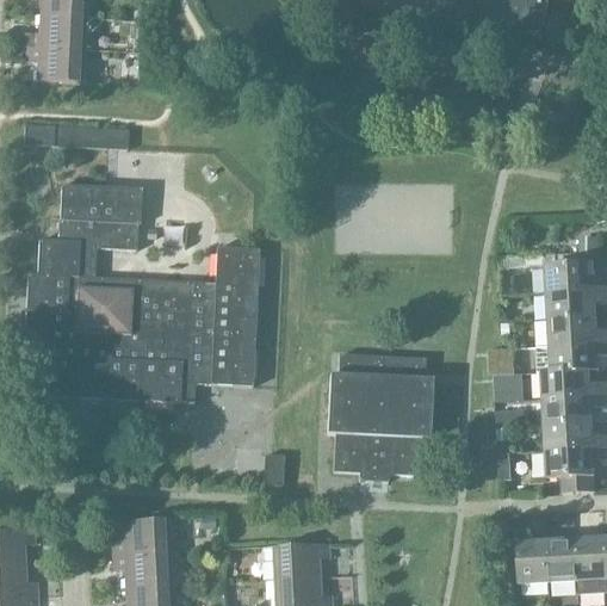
[(41,0),(41,13),(86,16),(86,0),(41,0)]
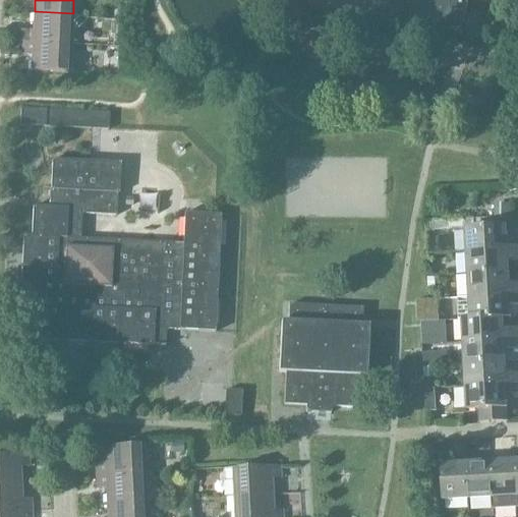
[(421,0),(418,18),(464,29),(470,0),(490,0),(499,2),(499,0),(421,0)]
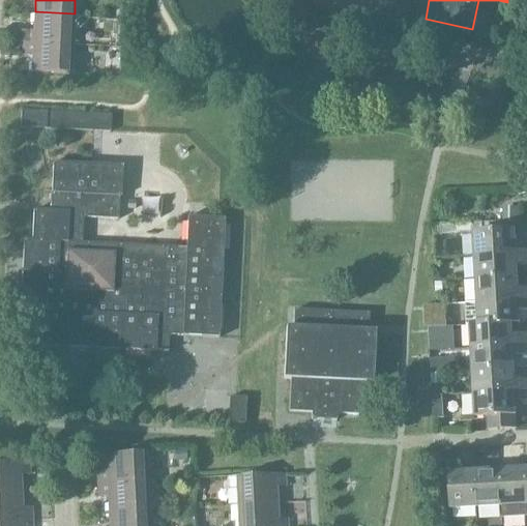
[(74,42),(75,13),(35,11),(34,28),(19,27),(18,39),(25,39),(74,42)]
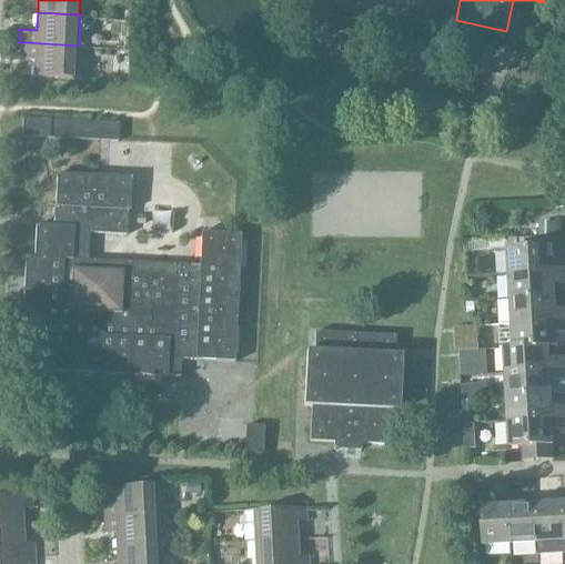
[(99,29),(117,30),(117,17),(99,16),(99,29)]
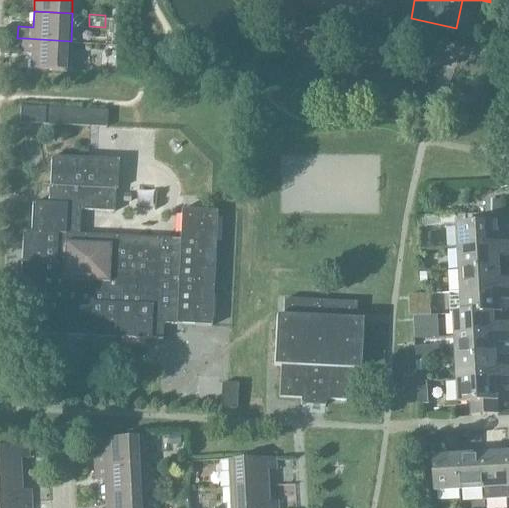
[(71,41),(24,38),(23,50),(32,50),(31,67),(69,69),(71,41)]
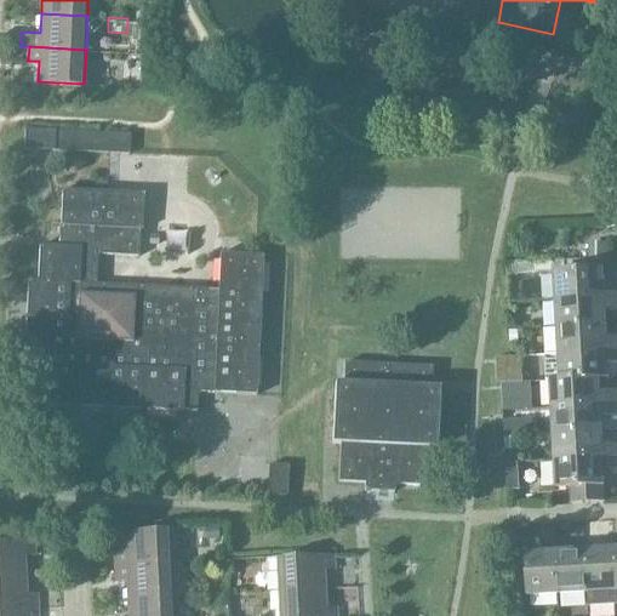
[(26,146),(131,150),(131,131),(27,126),(26,144),(26,146)]
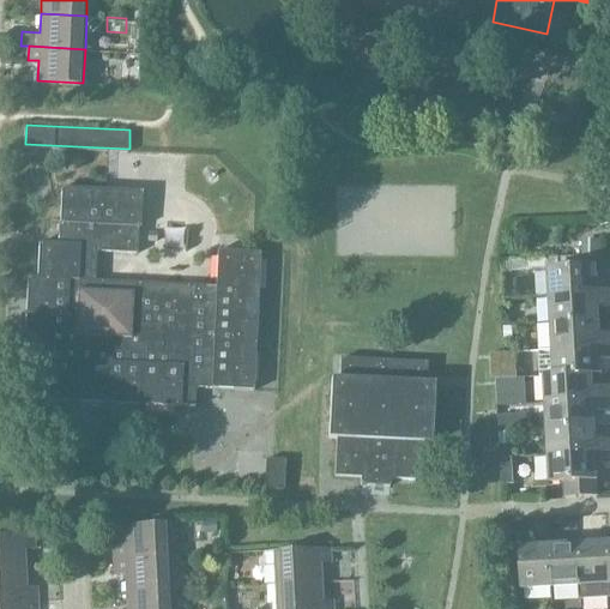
[(25,344),(40,345),(37,397),(197,404),(197,385),(255,387),(263,249),(219,247),(217,283),(96,277),(97,248),(139,251),(140,224),(142,224),(143,188),(62,185),(61,218),(60,240),(41,240),(38,275),(29,273),(25,344)]
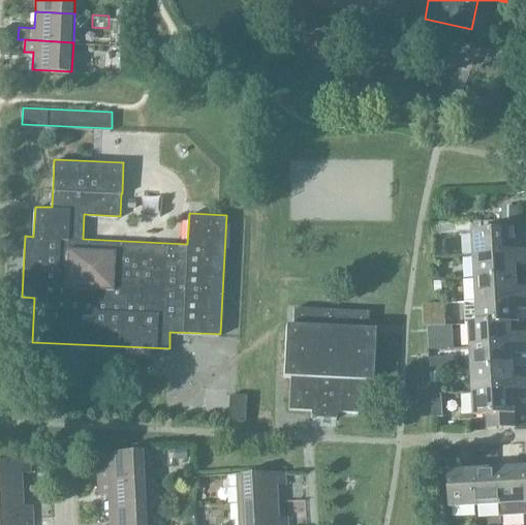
[(476,229),(477,253),(525,250),(525,240),(518,241),(517,227),(476,229)]
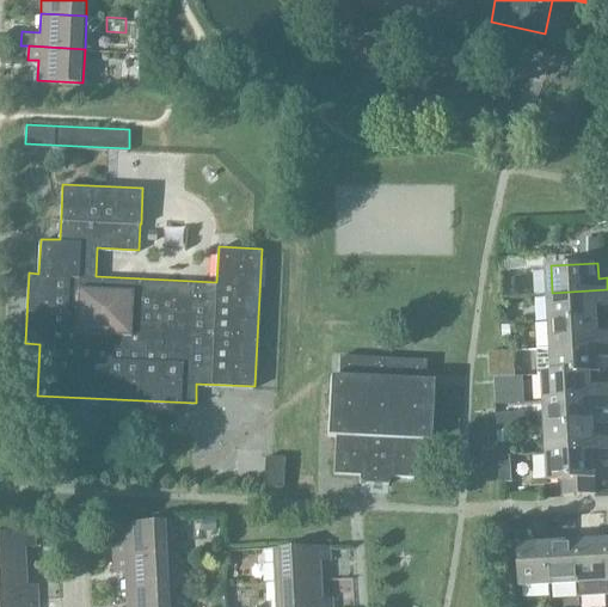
[(607,289),(552,293),(554,319),(601,317),(601,302),(607,301),(607,289)]
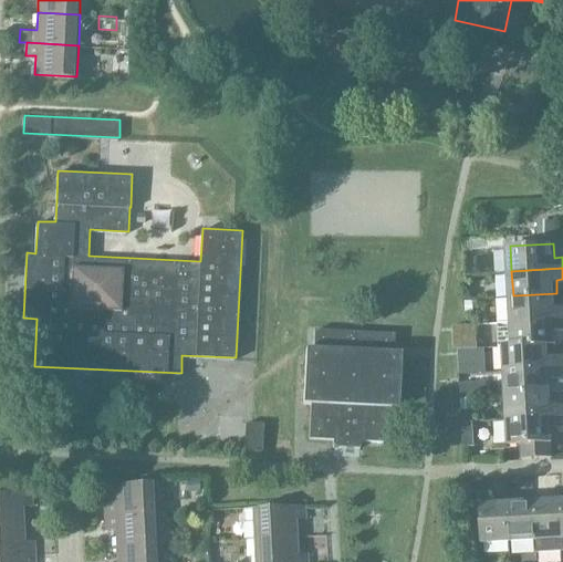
[(513,295),(514,320),(562,316),(562,305),(558,306),(556,293),(513,295)]
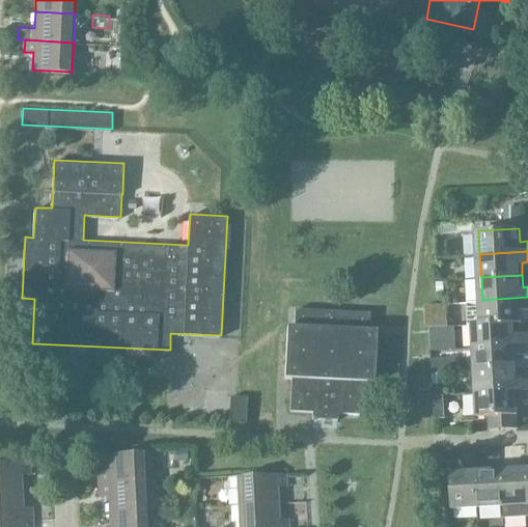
[(527,297),(482,300),(483,322),(483,324),(515,322),(525,321),(524,308),(527,307),(527,297)]
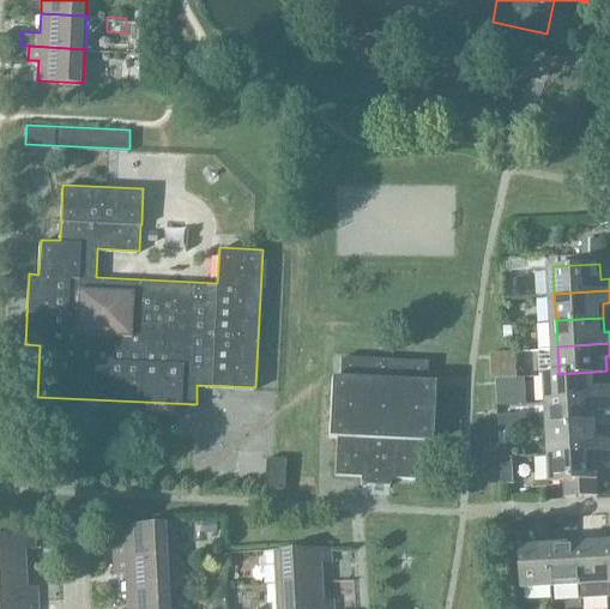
[(338,435),(337,472),(361,474),(361,481),(392,482),(392,474),(423,476),(424,439),(433,439),(435,380),(427,380),(428,359),(342,355),(342,375),(333,375),(330,435),(338,435)]
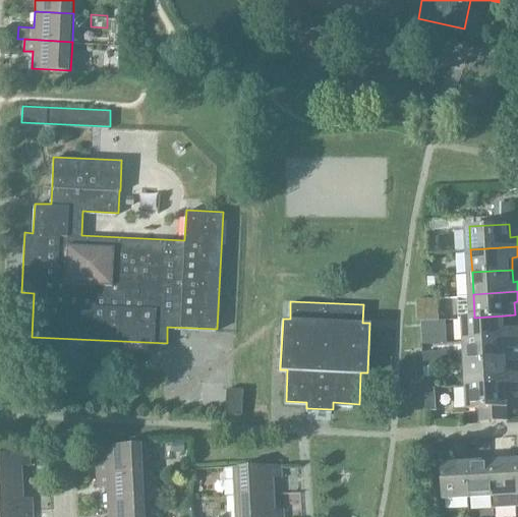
[(433,301),(420,302),(420,319),(426,319),(434,319),(433,301)]
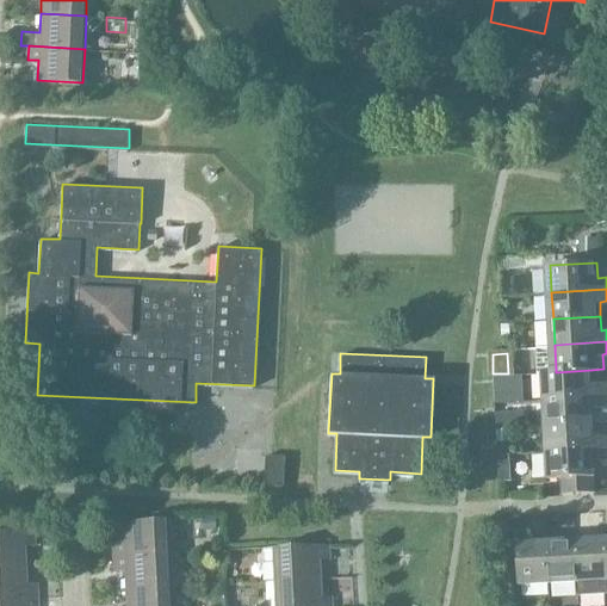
[(544,370),(545,397),(606,394),(606,381),(593,383),(592,370),(556,372),(556,370),(544,370)]
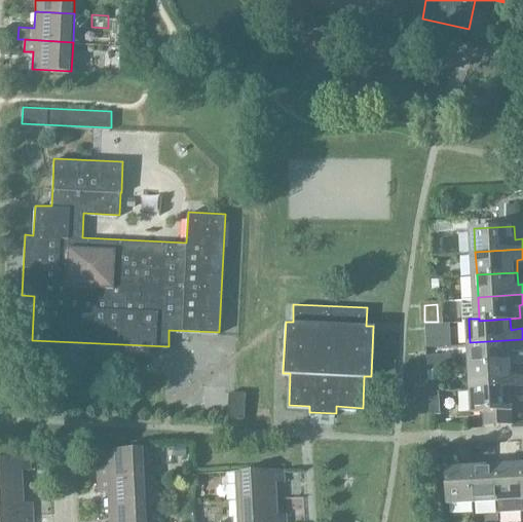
[(442,322),(431,323),(432,344),(443,344),(442,322)]
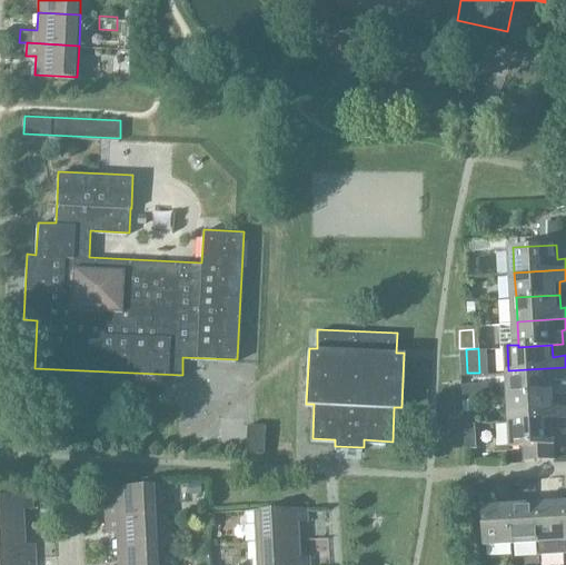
[(565,367),(508,370),(509,395),(555,393),(554,379),(565,378),(565,367)]
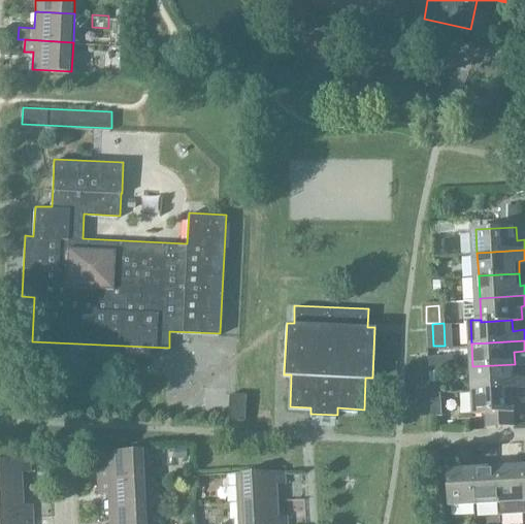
[(472,366),(474,389),(524,385),(524,375),(515,377),(515,364),(472,366)]
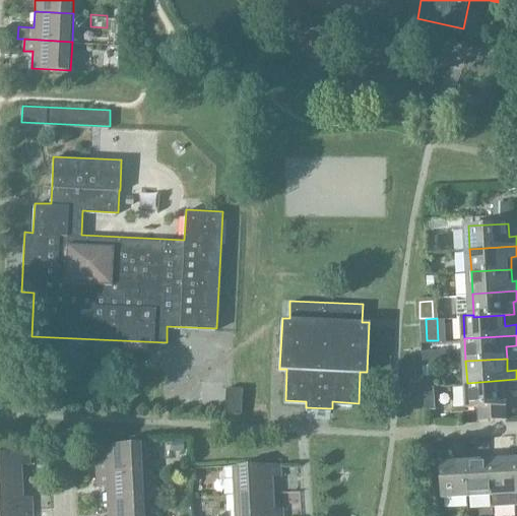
[(468,405),(481,405),(481,417),(510,415),(509,391),(516,390),(516,379),(467,383),(468,405)]
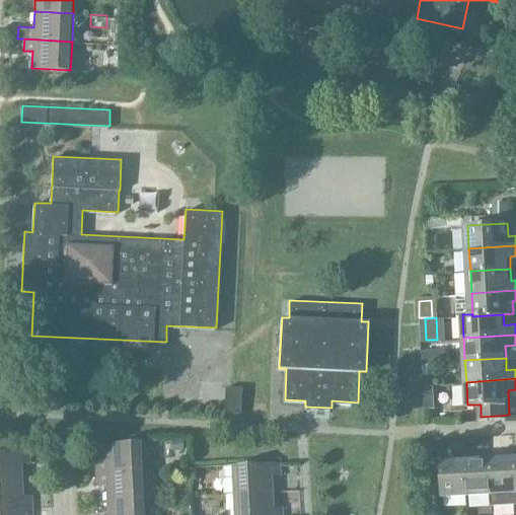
[(426,383),(428,407),(438,406),(436,382),(426,383)]
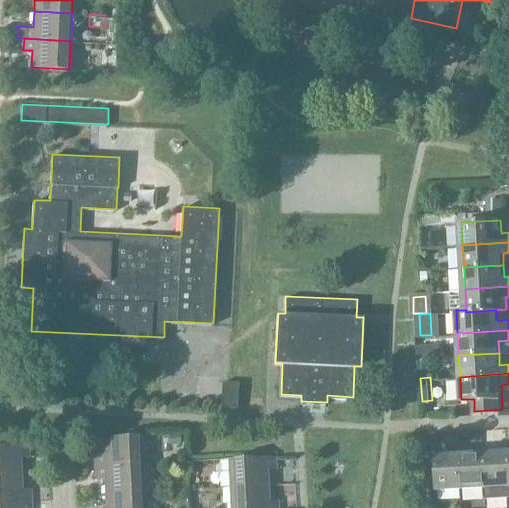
[(222,399),(222,405),(238,406),(240,380),(233,380),(230,380),(223,380),(222,398),(222,399)]
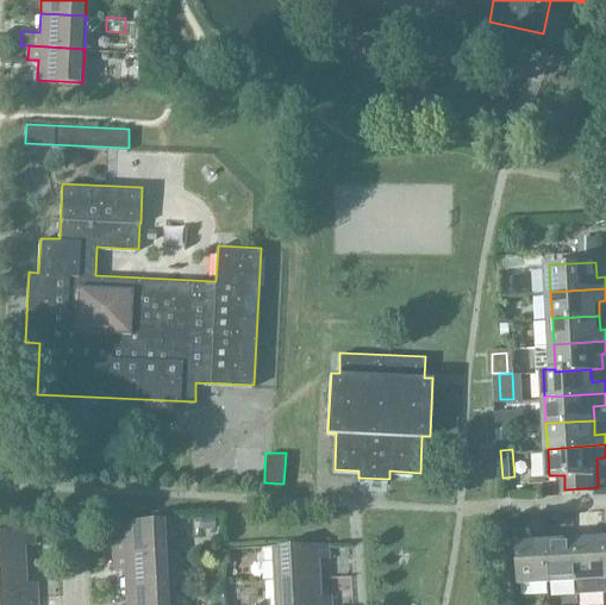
[(114,538),(116,553),(170,550),(169,517),(124,521),(125,538),(114,538)]
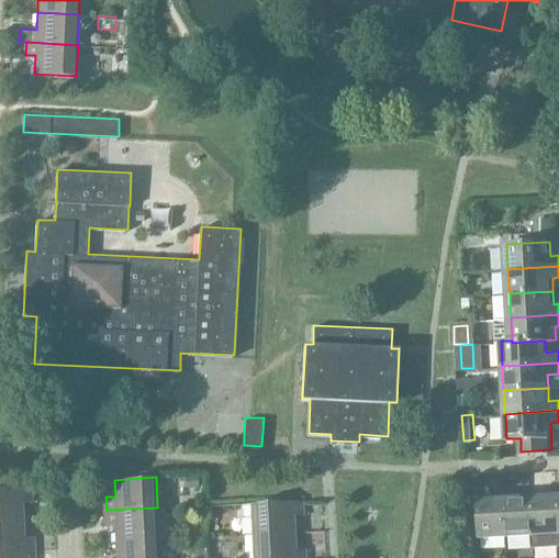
[(0,488),(0,519),(24,517),(23,501),(33,500),(33,487),(0,488)]
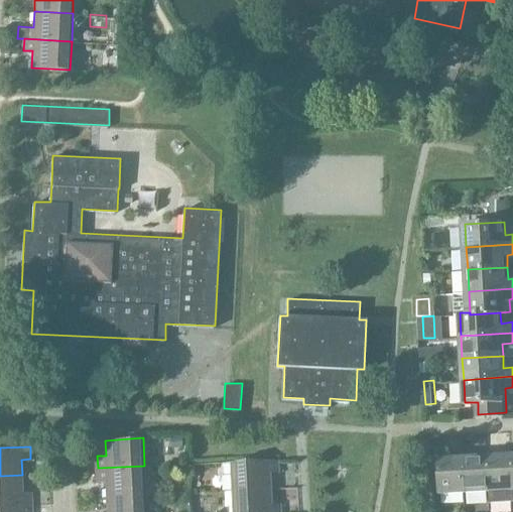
[(490,450),(466,452),(466,457),(468,492),(492,491),(491,458),(490,450)]
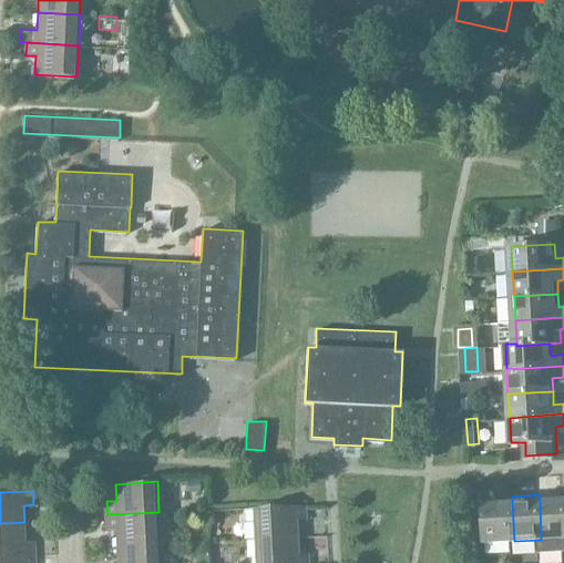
[(554,502),(540,503),(541,540),(542,551),(563,549),(563,500),(563,497),(553,498),(554,502)]
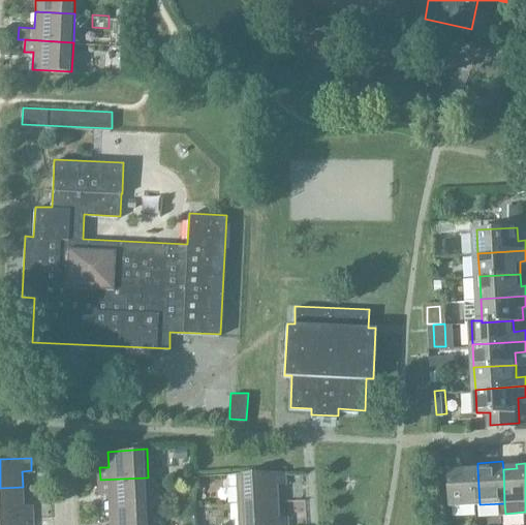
[(455,469),(453,469),(454,505),(480,504),(477,468),(475,468),(475,466),(466,466),(466,470),(455,471),(455,469)]
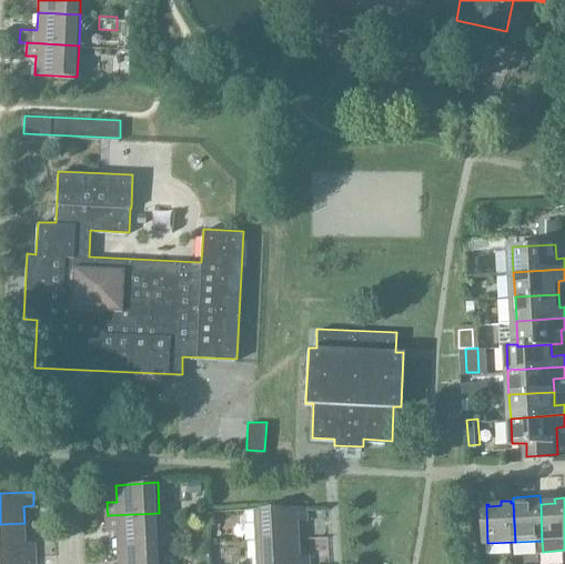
[(255,507),(256,539),(299,535),(298,517),(309,517),(308,504),(255,507)]
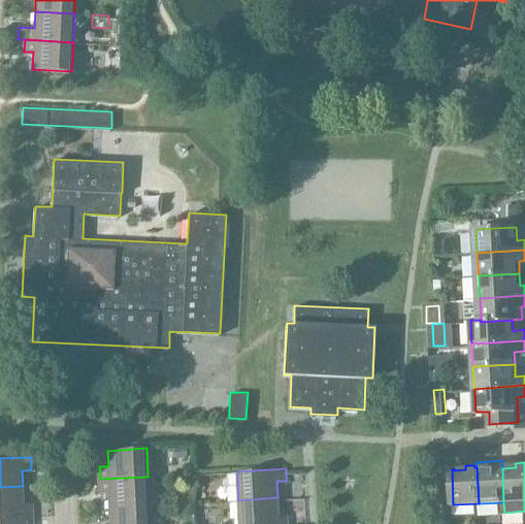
[(109,490),(110,506),(150,505),(148,477),(100,479),(101,491),(109,490)]
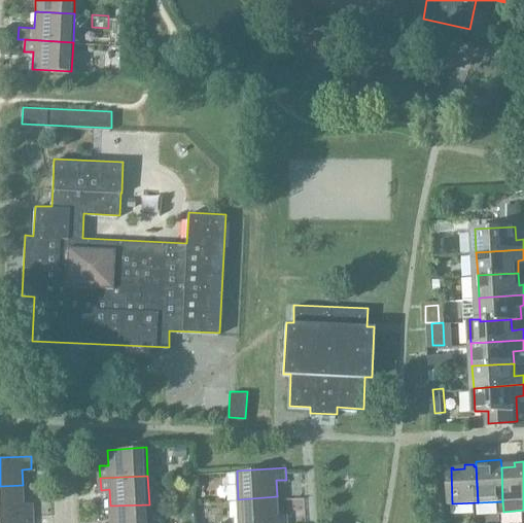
[(0,486),(0,515),(34,514),(33,501),(24,501),(23,485),(0,486)]
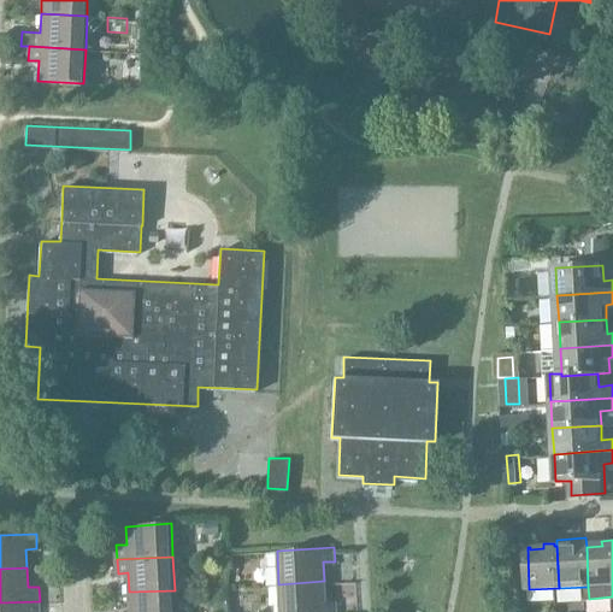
[(278,584),(280,611),(336,611),(336,599),(325,600),(324,581),(278,584)]
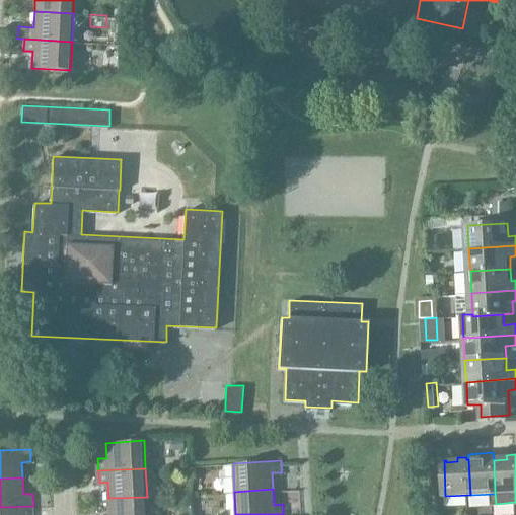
[(100,514),(99,514),(147,514),(147,497),(108,498),(109,513),(100,514)]
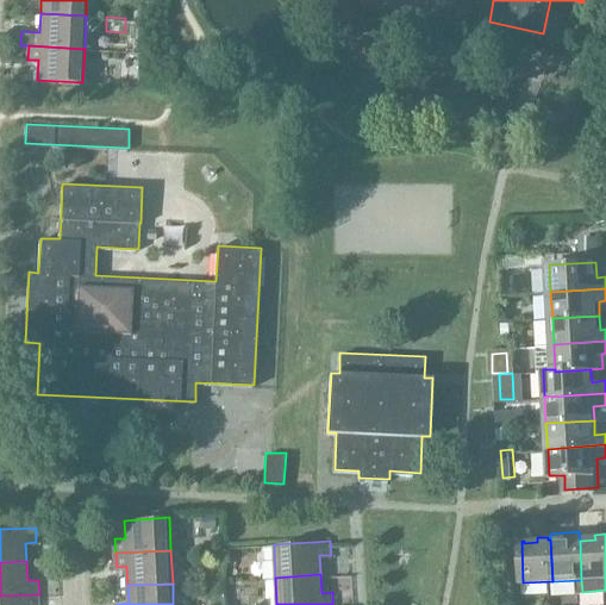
[(0,596),(0,604),(39,604),(39,594),(0,596)]
